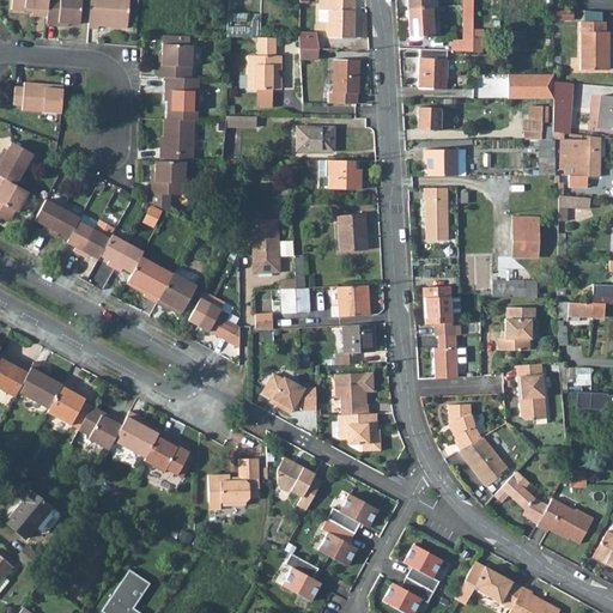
[(11,0),(11,10),(25,11),(25,7),(32,8),(32,11),(32,14),(47,14),(47,0),(11,0)]
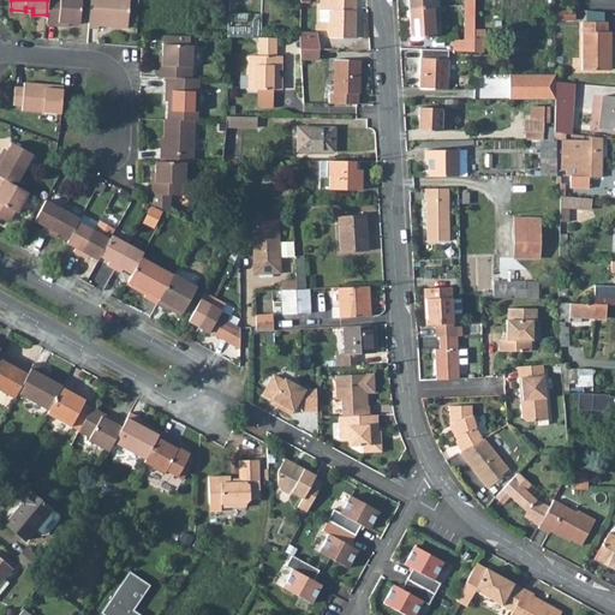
[(47,0),(47,15),(46,24),(59,25),(59,22),(69,23),(79,24),(81,0),(47,0)]
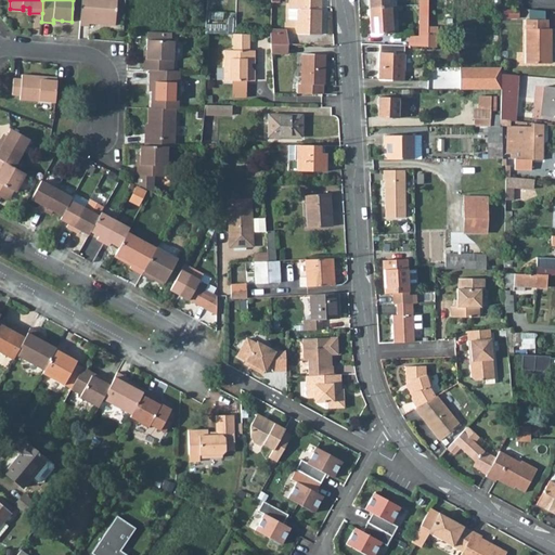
[(80,0),(79,25),(89,25),(89,23),(100,24),(100,21),(115,22),(116,0),(80,0)]
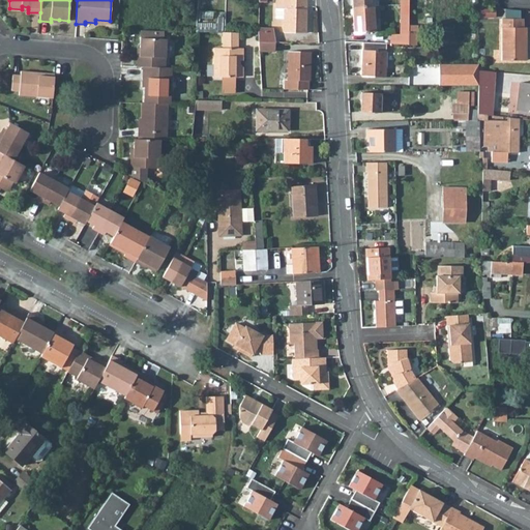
[(284,19),(284,32),(305,33),(305,0),(278,0),(280,8),(285,8),(284,19)]
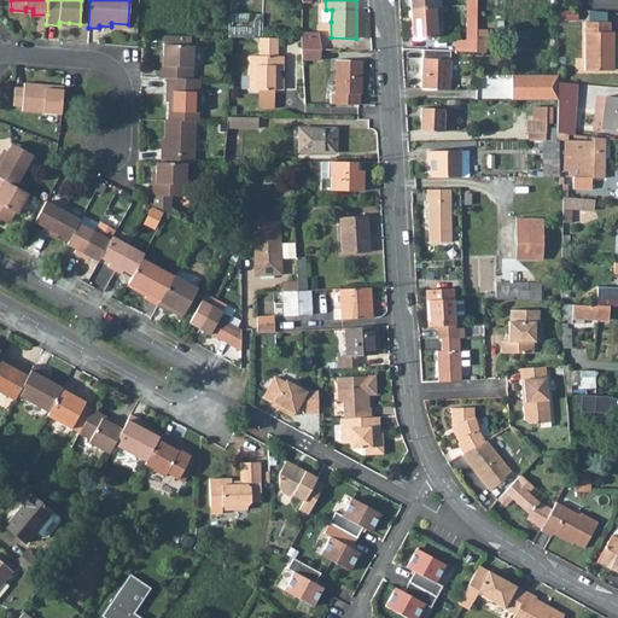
[(455,39),(454,51),(476,52),(476,36),(476,29),(477,5),(466,5),(466,40),(455,39)]
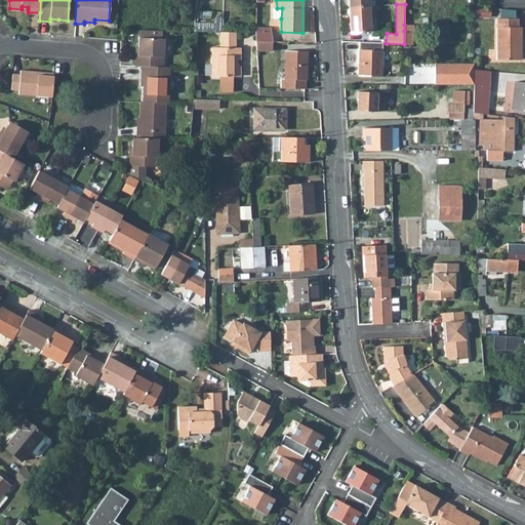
[(349,7),(350,33),(370,32),(369,6),(366,6),(349,7)]
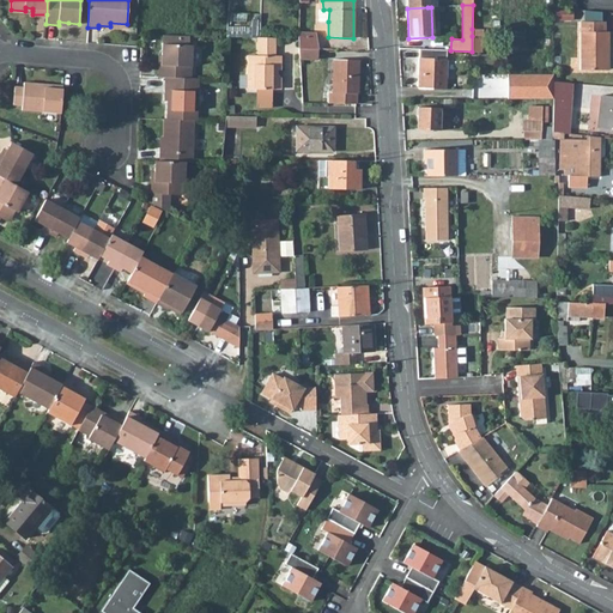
[(320,10),(319,20),(328,22),(329,10),(323,10),(320,10)]
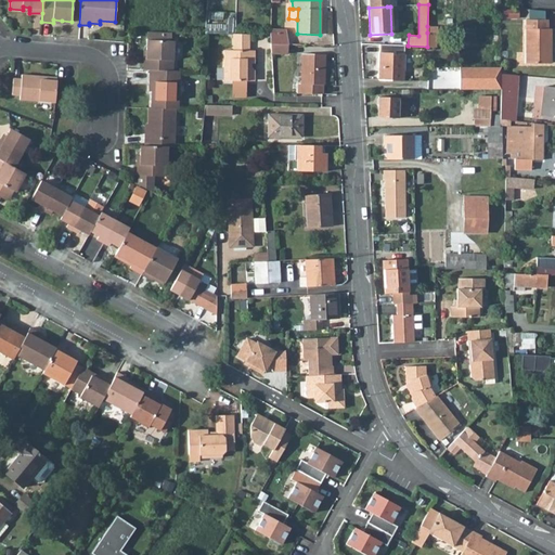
[(545,10),(529,9),(529,20),(545,20),(545,10)]
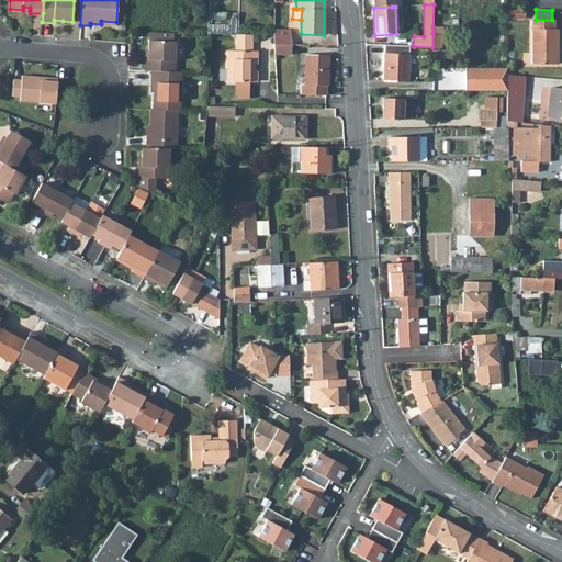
[(531,20),(531,64),(555,64),(555,48),(558,48),(558,29),(554,29),(554,20),(552,20),(536,20),(531,20)]
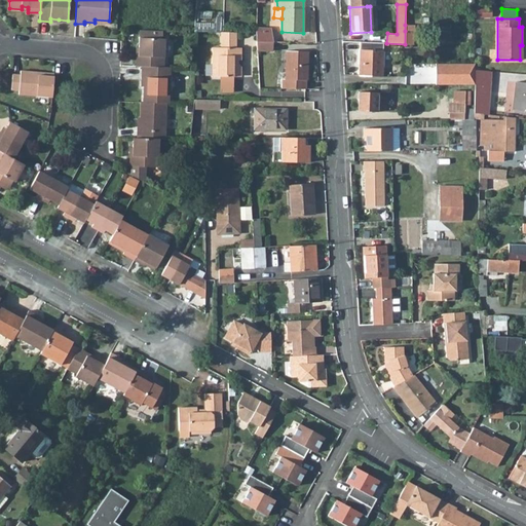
[(256,32),(256,41),(273,42),(270,28),(256,28),(256,32)]
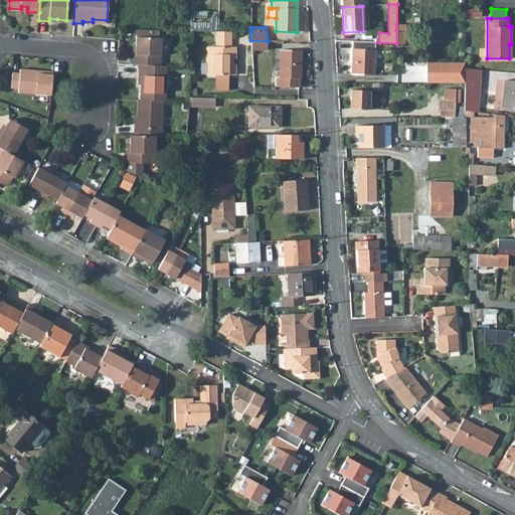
[(136,29),(136,37),(158,37),(158,30),(136,29)]
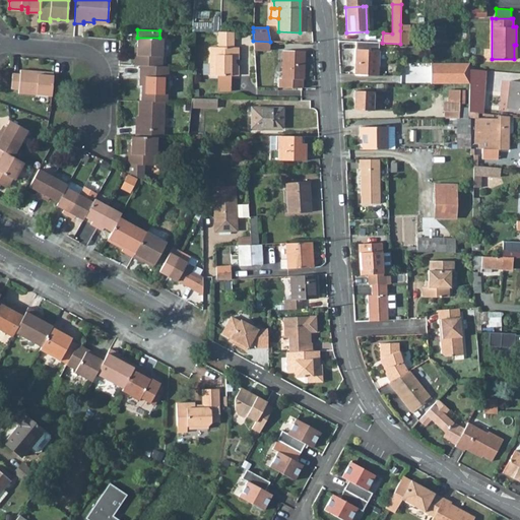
[(400,30),(400,44),(408,44),(408,30),(400,30)]
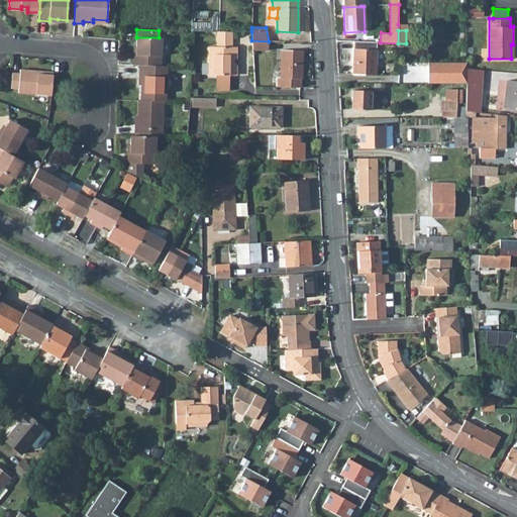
[(208,46),(208,64),(214,64),(214,75),(216,75),(229,75),(236,75),(236,66),(233,63),(229,62),(229,59),(236,59),(237,46),(232,46),(232,31),(218,31),(217,31),(217,46),(208,46)]
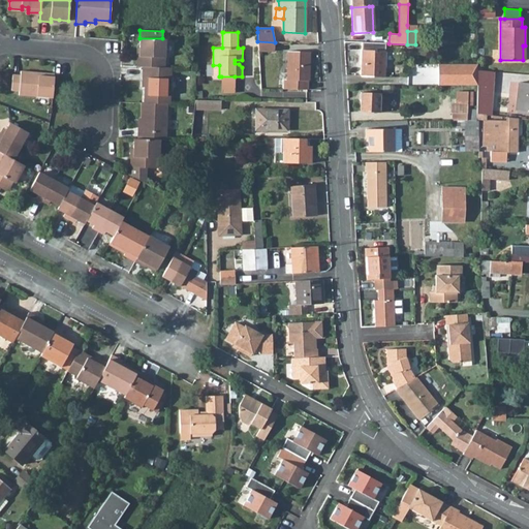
[(136,56),(136,66),(143,66),(164,67),(165,39),(162,38),(139,38),(139,48),(138,56),(136,56)]
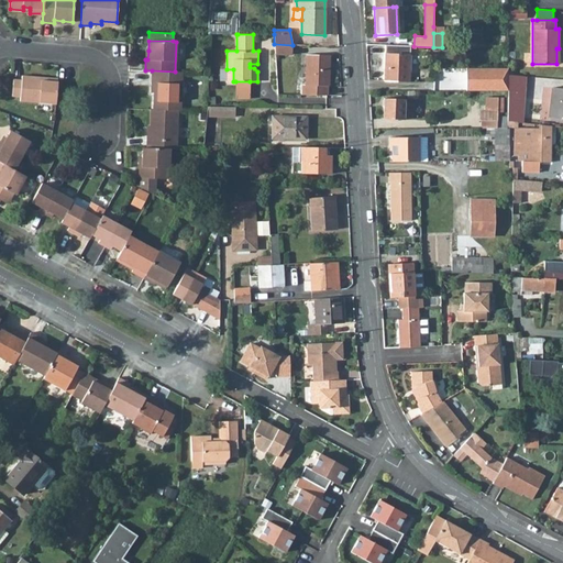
[(274,44),(275,53),(291,54),(293,45),(274,44)]
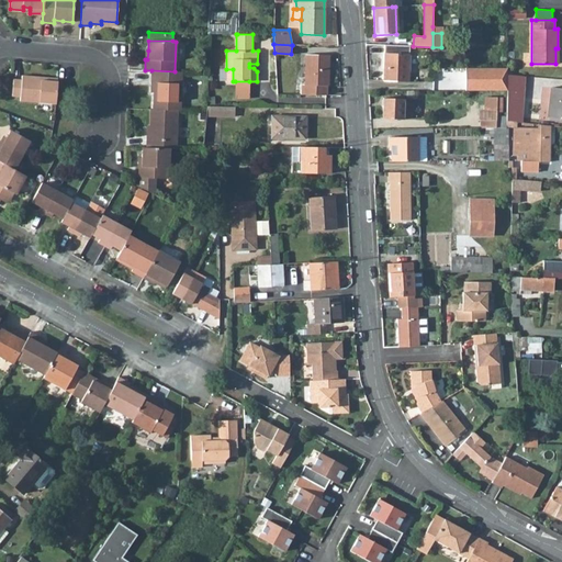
[(384,45),(383,80),(408,81),(409,46),(384,45)]
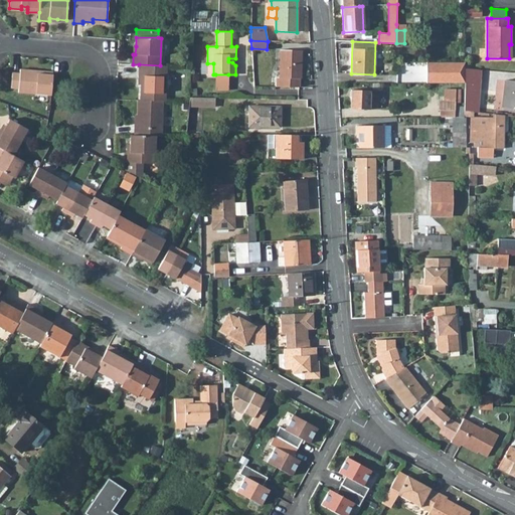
[(280,68),(280,77),(276,77),(276,87),(299,87),(299,78),(301,78),(301,50),(280,50),(280,68)]
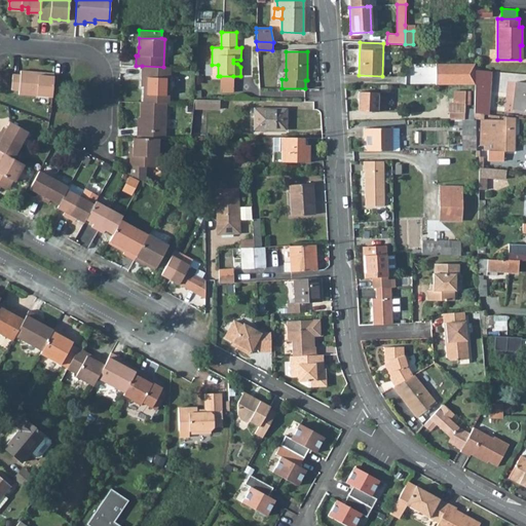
[(436,64),(436,84),(475,84),(475,70),(475,64),(436,64)]
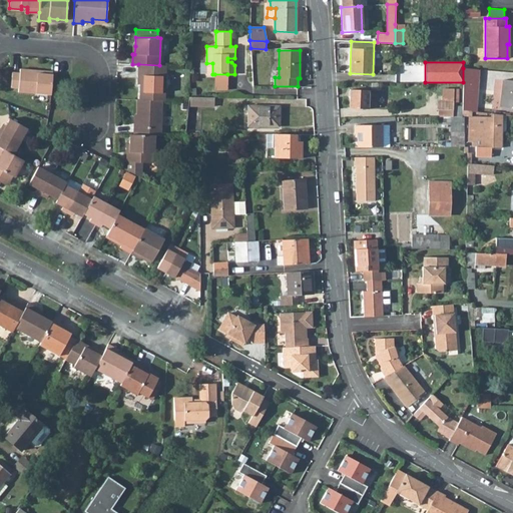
[(140,84),(139,99),(161,100),(164,100),(165,65),(159,65),(138,64),(138,72),(140,72),(140,84)]
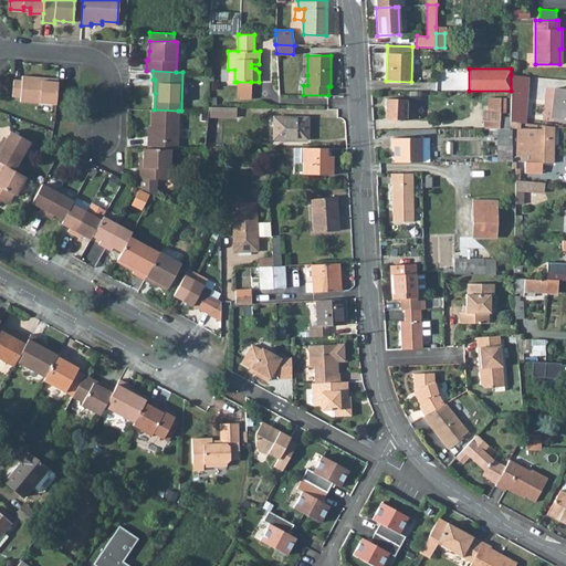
[(307,75),(297,74),(297,95),(303,95),(303,85),(307,85),(307,75)]
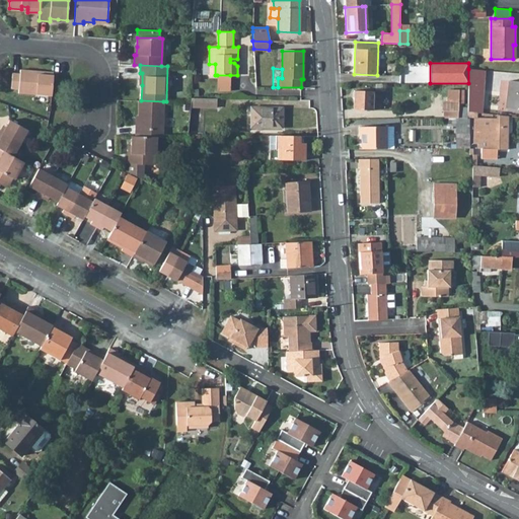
[(484,81),(485,70),(468,69),(468,83),(467,107),(467,112),(476,113),(478,87),(477,87),(478,80),(484,81)]
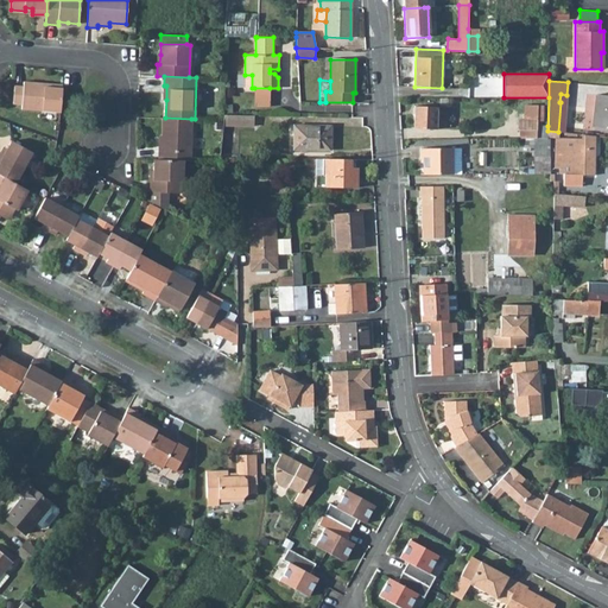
[(14,86),(12,103),(21,105),(21,109),(59,112),(62,88),(45,87),(45,83),(24,82),(23,87),(14,86)]
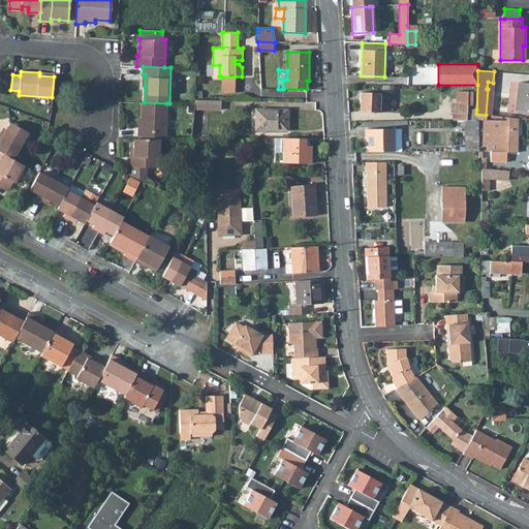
[(221,76),(221,92),(234,92),(235,76),(221,76)]
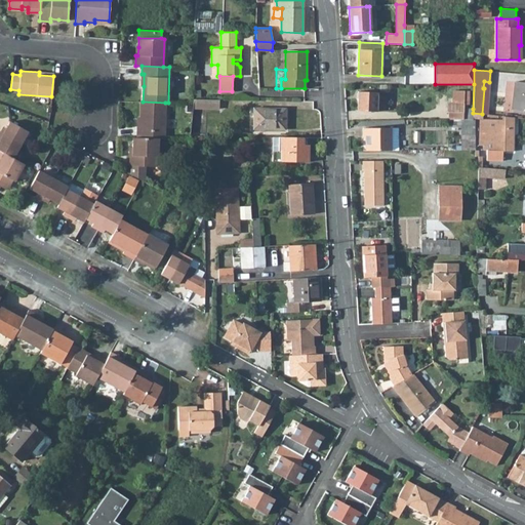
[(515,99),(514,110),(524,111),(524,82),(515,81),(513,99),(515,99)]
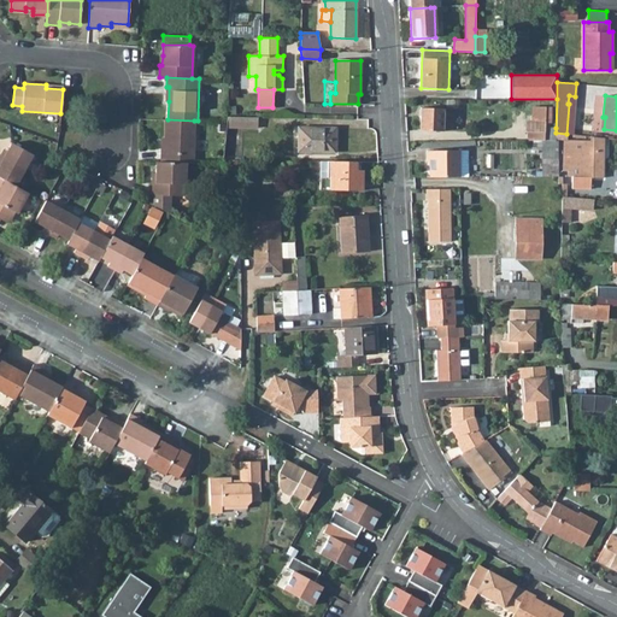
[(528,131),(528,140),(533,140),(545,140),(545,128),(545,106),(533,106),(532,122),(526,122),(526,131),(528,131)]
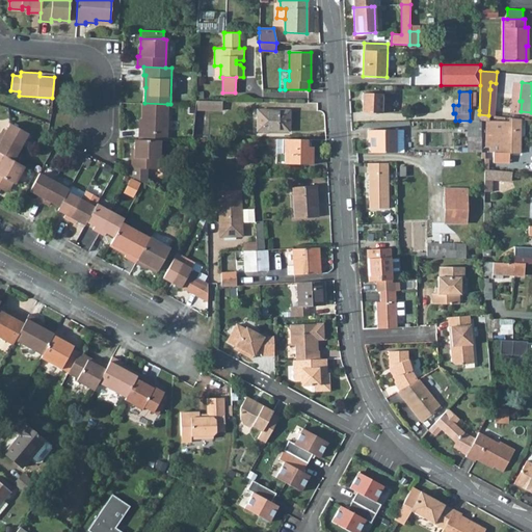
[(363,104),(363,112),(381,113),(381,112),(381,97),(382,94),(363,92),(362,102),(363,104)]
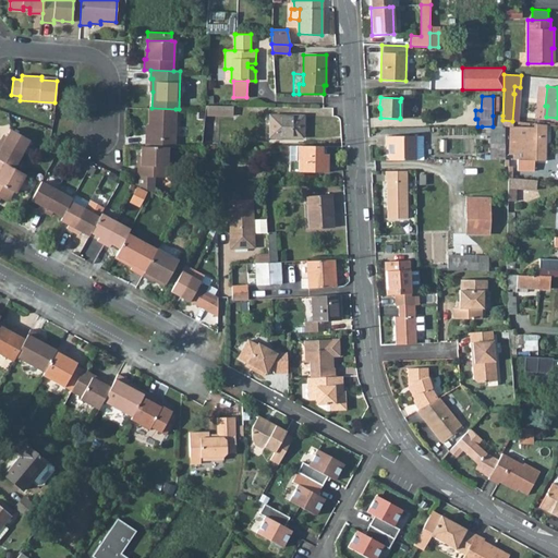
[(409,118),(410,101),(400,101),(400,118),(409,118)]
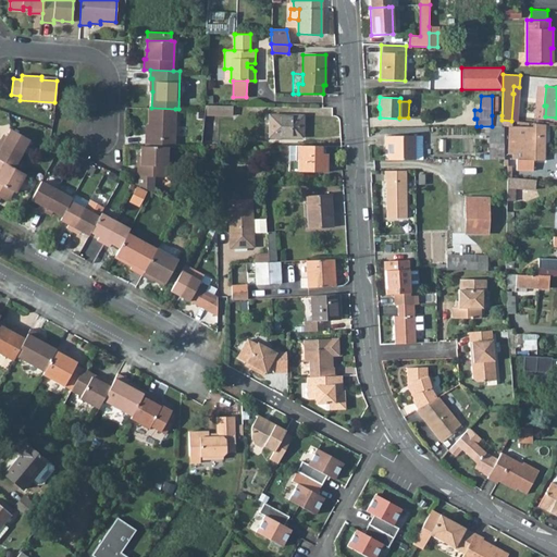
[(206,104),(205,115),(232,115),(233,106),(206,104)]
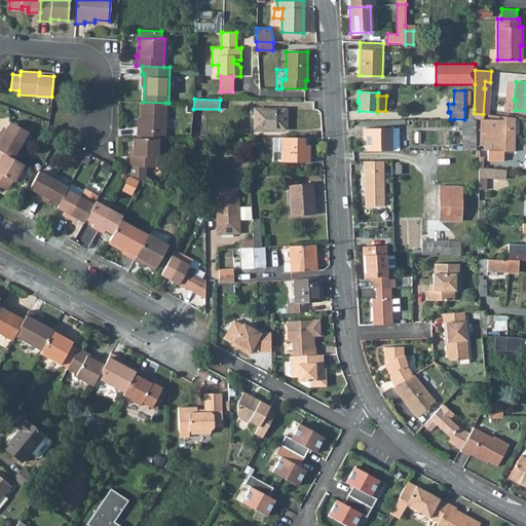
[(137,129),(137,138),(158,139),(164,139),(165,103),(143,102),(140,102),(140,118),(140,129),(137,129)]
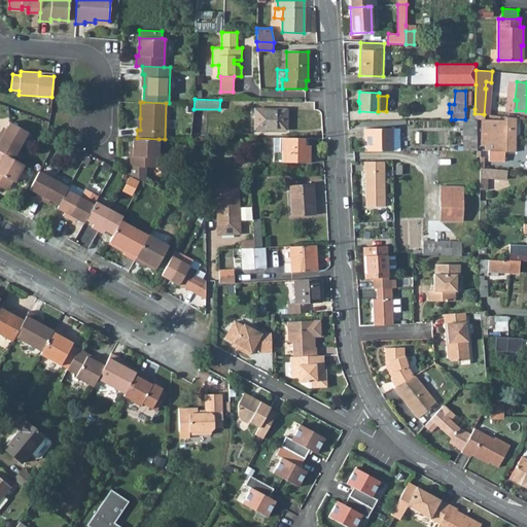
[(254,108),(254,129),(286,130),(286,109),(254,108)]
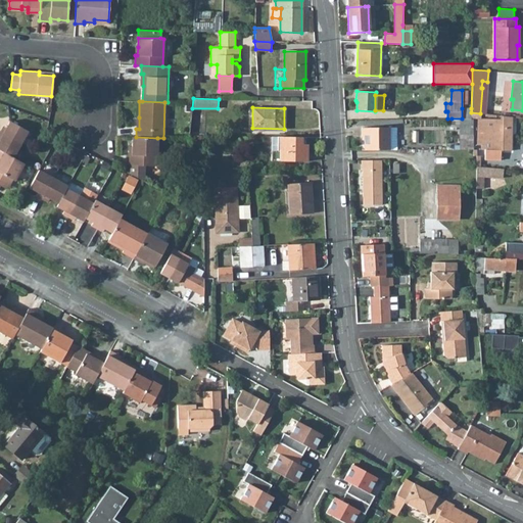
[(471,112),(471,108),(462,108),(462,119),(471,119),(471,112)]
